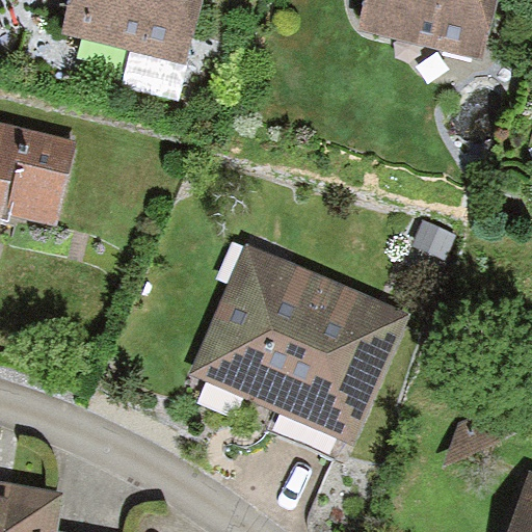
[(69,0),(60,34),(189,65),(205,0),(69,0)]
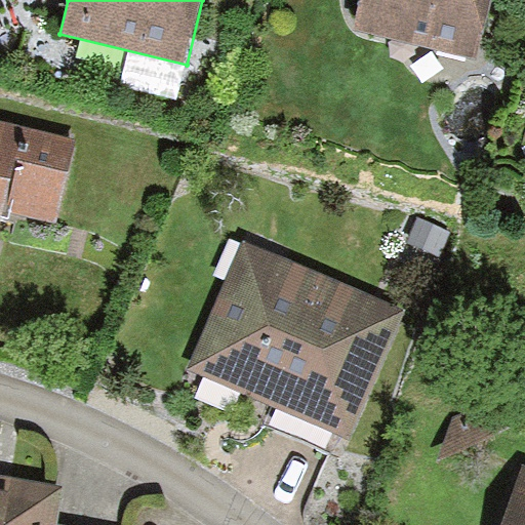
[(361,0),(353,31),(476,65),(493,0),(361,0)]
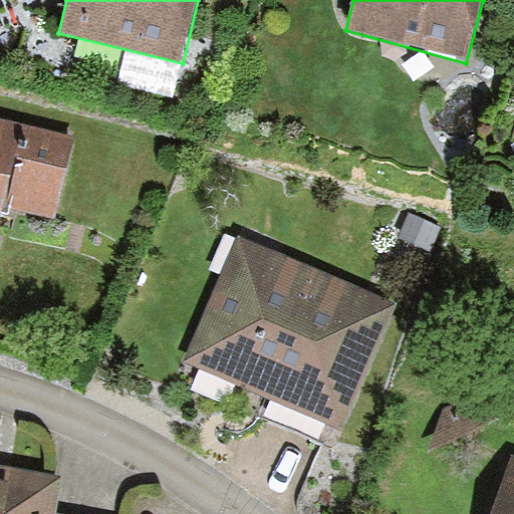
[(0,222),(4,204),(53,215),(70,138),(0,121),(0,222)]
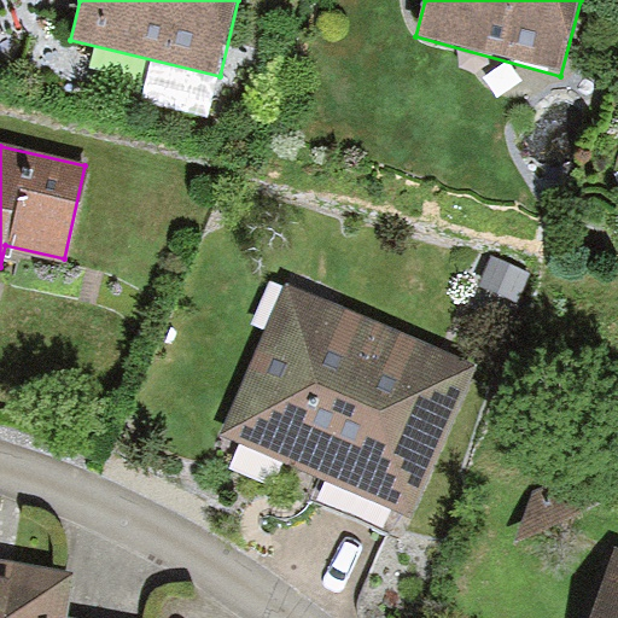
[(532,272),(491,255),(478,286),(518,304),(532,272)]
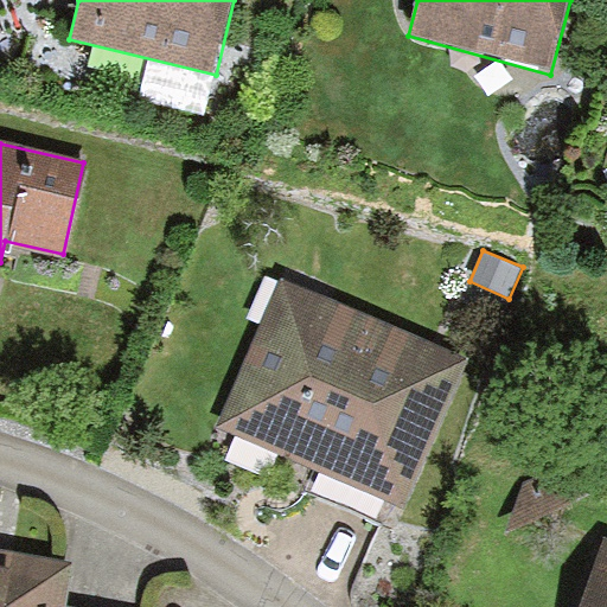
[(471,358),(280,276),(216,426),(407,509),(471,358)]
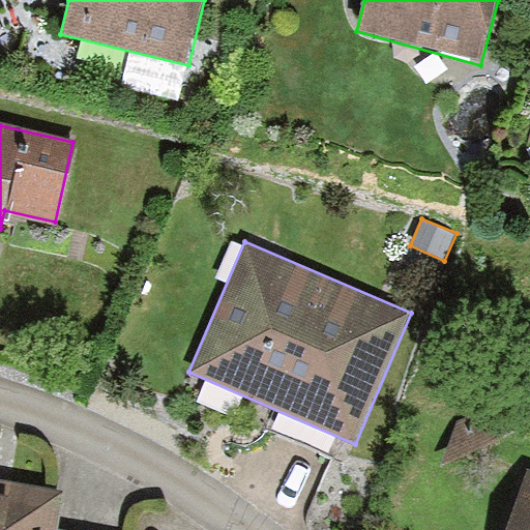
[(529,529),(529,474),(509,529),(529,529)]
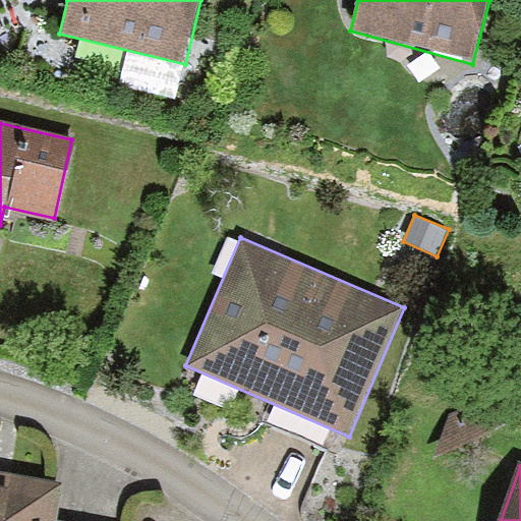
[(60,483),(0,473),(0,520),(63,520),(54,519),(60,483)]
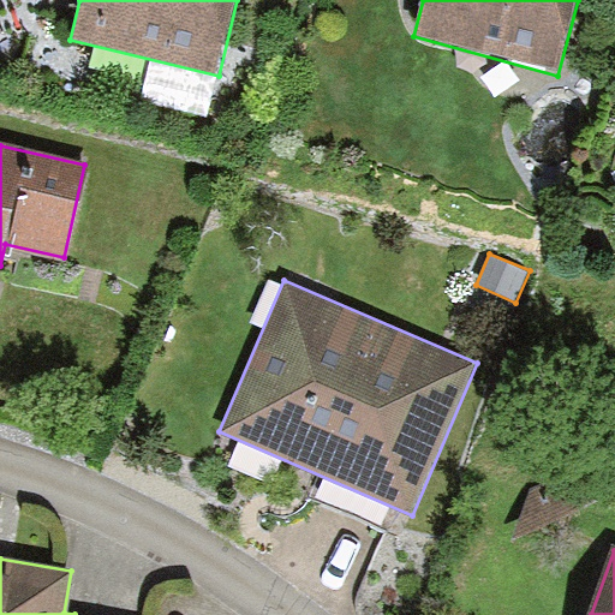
All buildings are outlined.
